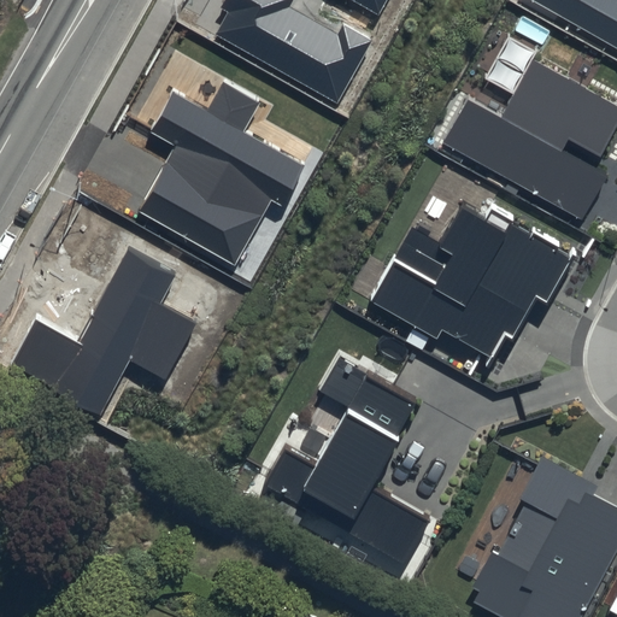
[(292,0),(224,0),(221,7),(230,12),(218,35),(336,103),(372,40),(344,23),(338,33),(289,5),(292,0)]
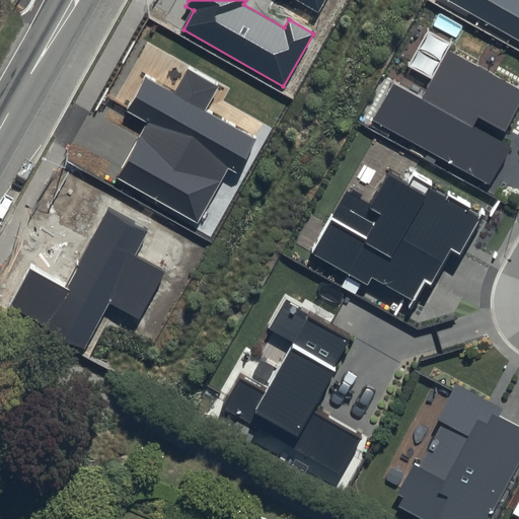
[(295,0),(319,13),(325,0),(295,0)]
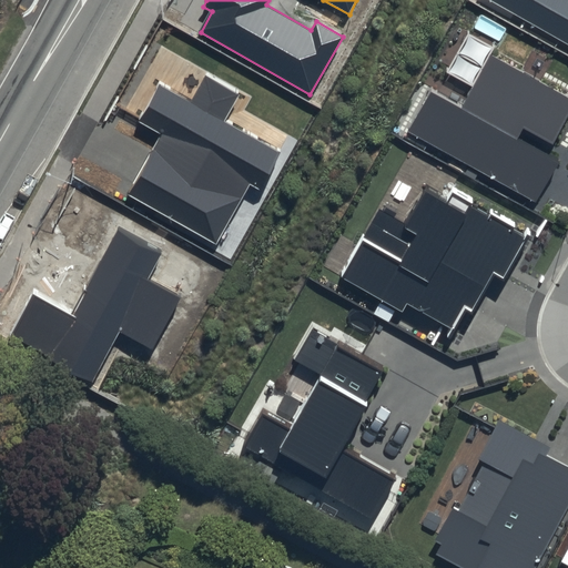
[(567,0),(487,0),(567,46),(567,0)]
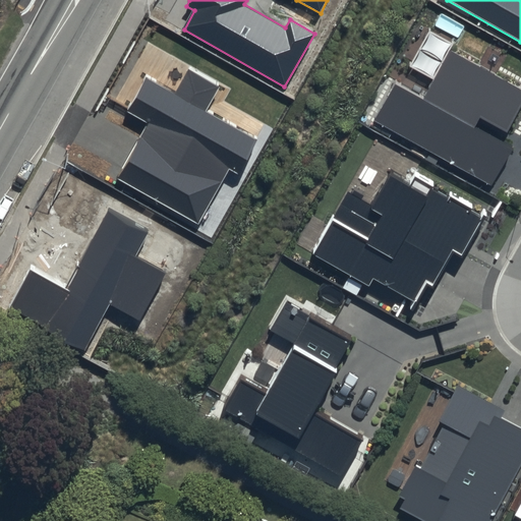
[(520,106),(520,90),(450,51),(423,98),(396,82),(375,120),(491,184),(512,149),(474,128),(480,117),(507,132),(520,106)]
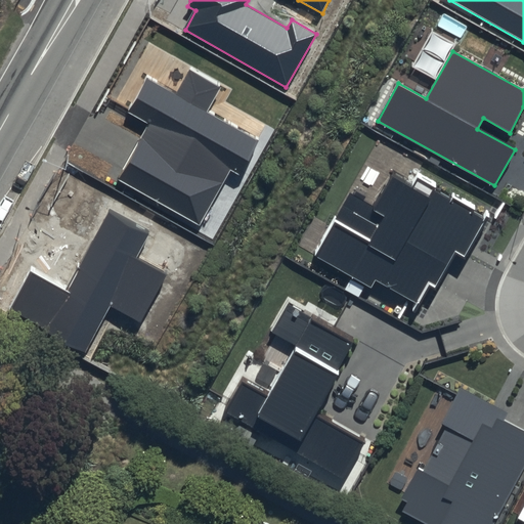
[(221,83),(191,67),(175,94),(146,78),(127,112),(149,124),(118,180),(199,226),(230,171),(239,176),(260,139),(207,108),(221,83)]
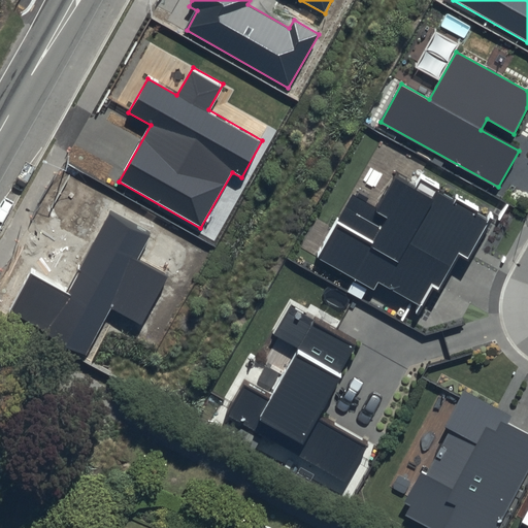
[(433,196),(394,174),(375,206),(352,193),(315,258),(372,290),(377,281),(420,304),(432,284),(437,287),(457,253),(467,258),(489,221),(436,191),(433,196)]
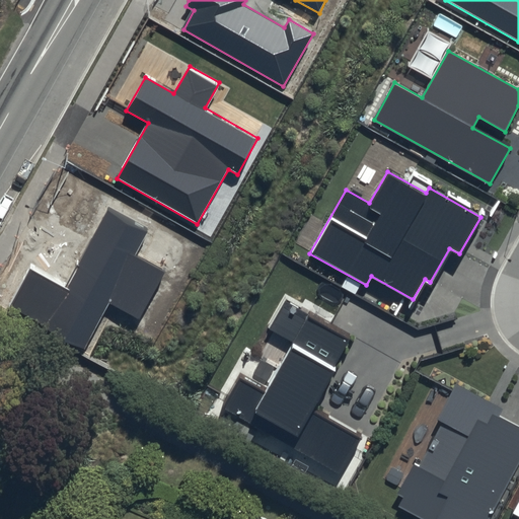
[(148,228),(109,208),(68,287),(30,268),(9,309),(85,349),(108,305),(140,321),(166,271),(135,254),(148,228)]
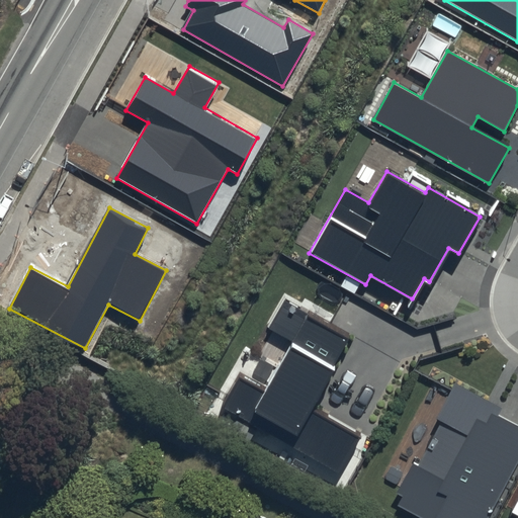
[(354,336),(285,297),(268,329),(293,343),(268,389),(241,373),(223,408),(261,429),(254,441),(337,487),(366,433),(316,405),(354,336)]
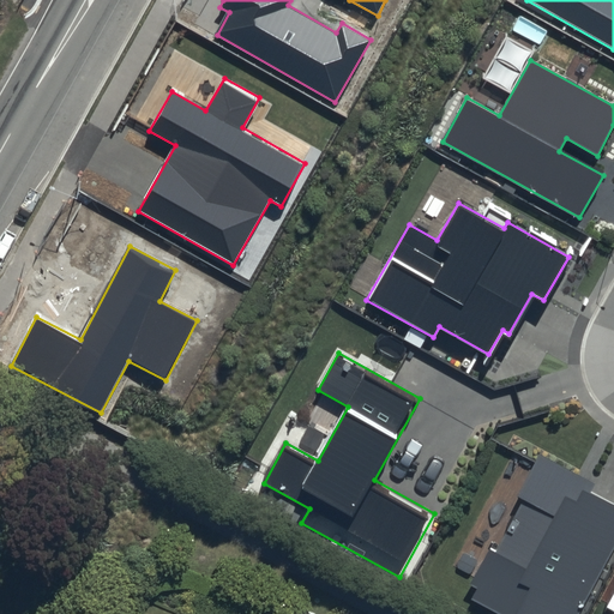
[(595,483),(537,453),(516,494),(525,499),(497,552),(491,548),(470,584),(479,588),(471,601),(497,613),(579,613),(613,551),(613,504),(590,492),(595,483)]
